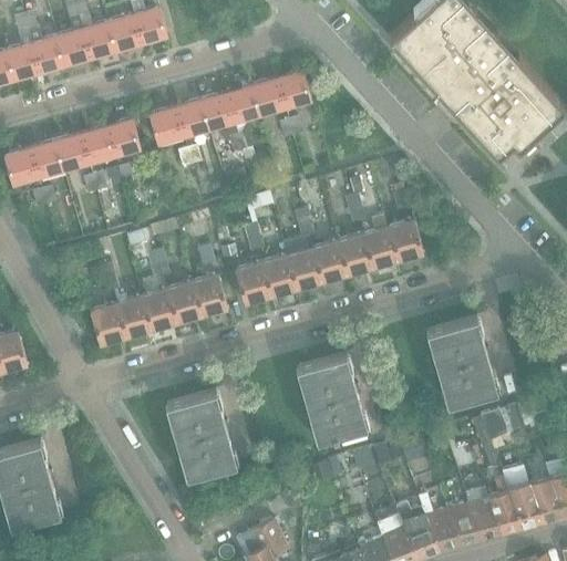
[(13,81),(39,73),(18,0),(14,0),(9,1),(22,48),(6,52),(13,81)]
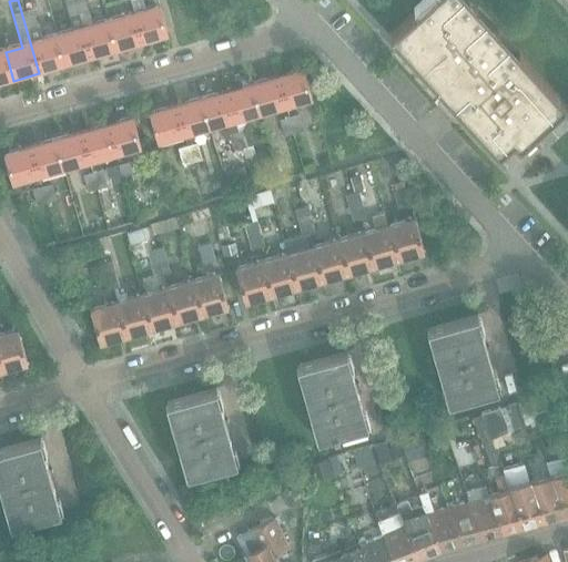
[(64,67),(57,39),(42,42),(33,12),(26,14),(21,0),(18,0),(39,73),(64,67)]
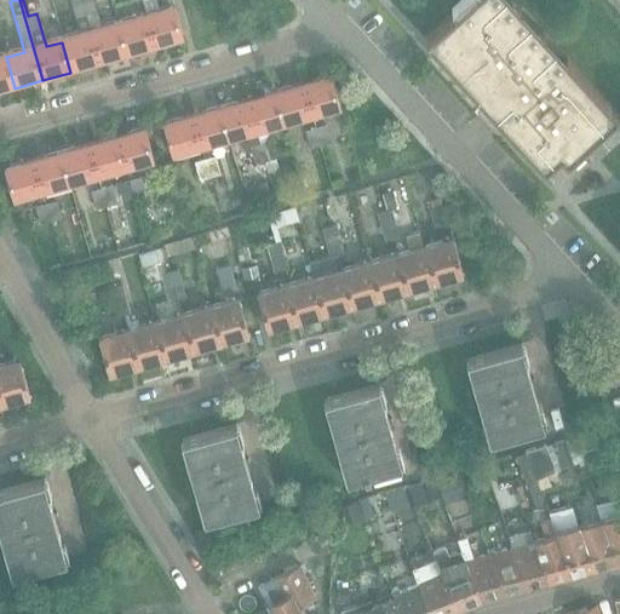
[(125,57),(116,27),(91,34),(87,19),(97,16),(92,0),(84,0),(80,1),(98,66),(125,57)]
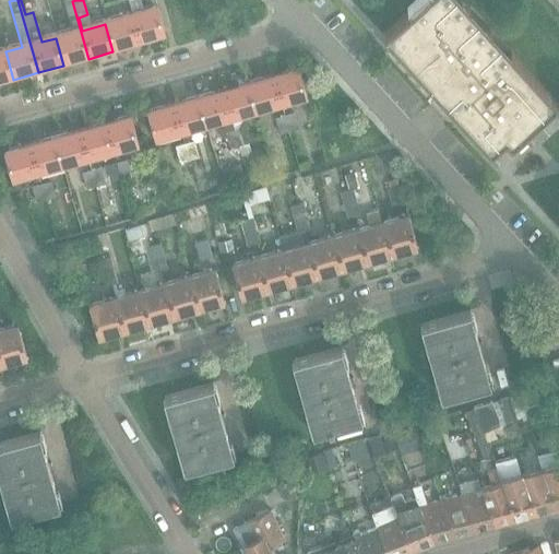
[(432,90),(451,110),(450,112),(494,160),(497,157),(492,153),(504,142),(510,149),(525,136),(528,140),(532,138),(527,133),(554,109),(558,114),(558,112),(558,109),(511,57),(509,58),(510,59),(507,62),(463,14),(466,11),(468,13),(470,11),(466,8),(465,9),(456,0),(418,0),(405,12),(409,15),(384,38),(387,43),(389,40),(407,61),(406,62),(409,67),(411,66),(429,86),(428,87),(431,91),(432,90)]
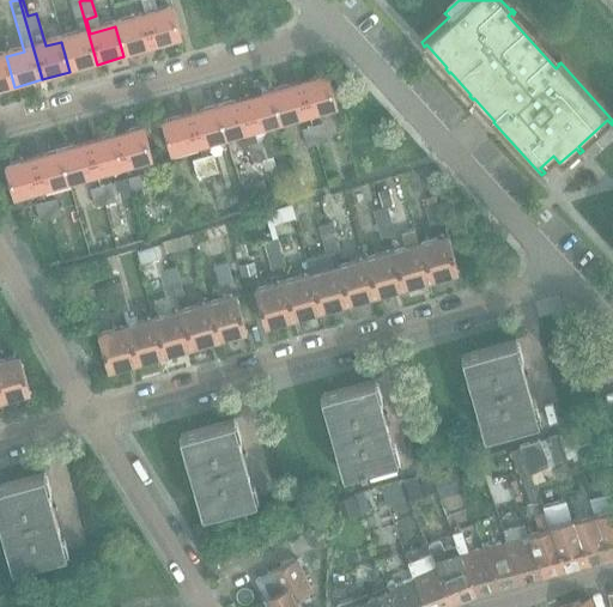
[(70,72),(97,65),(79,1),(71,4),(79,36),(61,42),(70,72)]
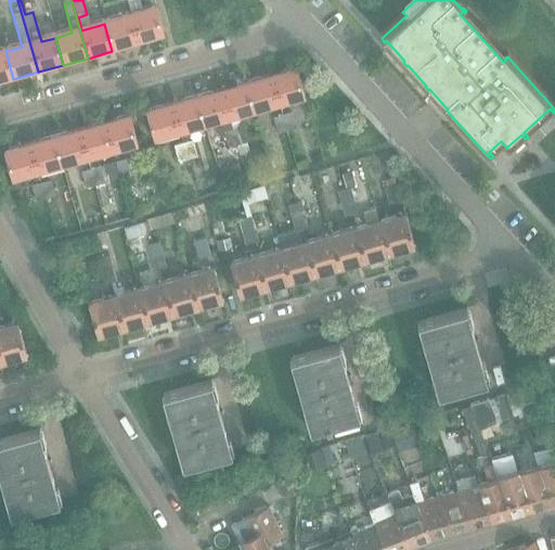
[(129,17),(137,45),(163,37),(155,10),(129,17)]
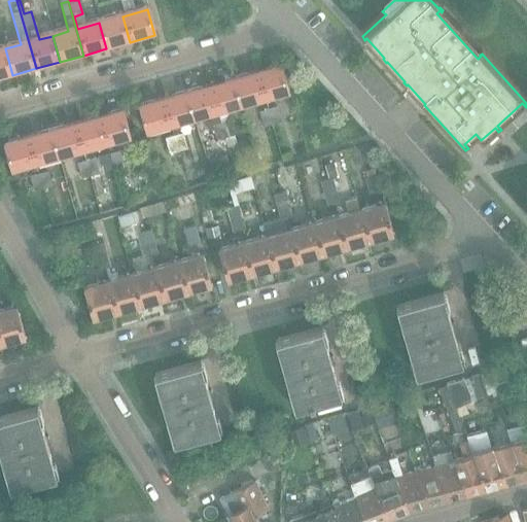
[(106,48),(130,42),(123,16),(99,23),(106,48)]
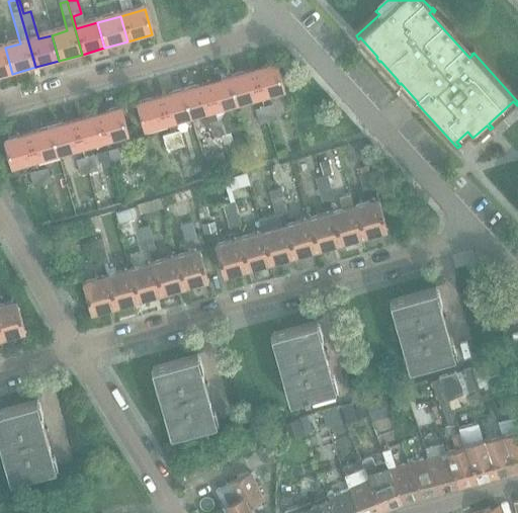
[(0,76),(12,74),(5,48),(0,49),(0,76)]
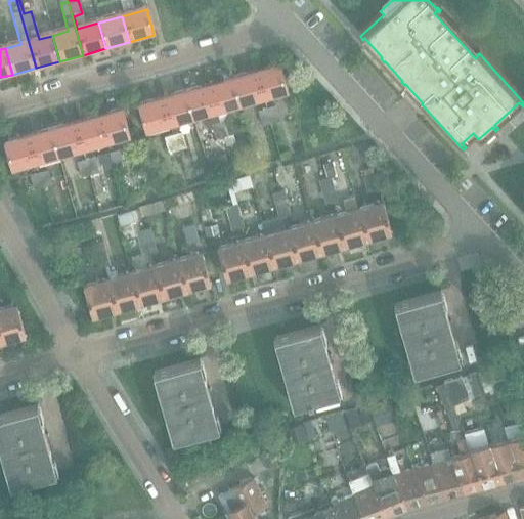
[(255,75),(262,100),(287,94),(278,68),(255,75)]
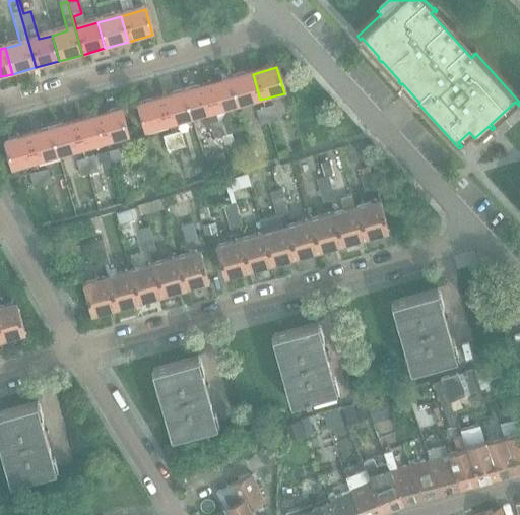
[(239,106),(260,100),(253,74),(230,80),(237,107),(239,106)]
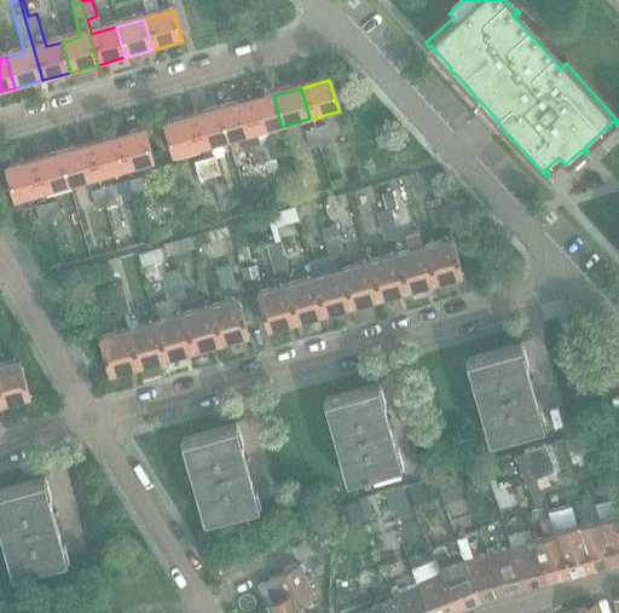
[(287,136),(284,126),(282,127),(273,96),(246,104),(254,134),(256,134),(260,148),(258,148),(264,166),(276,162),(270,140),(287,136)]
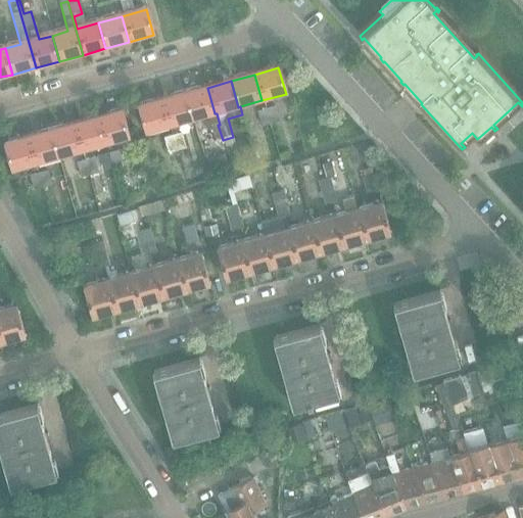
[(192,121),(215,113),(207,88),(185,94),(192,121)]
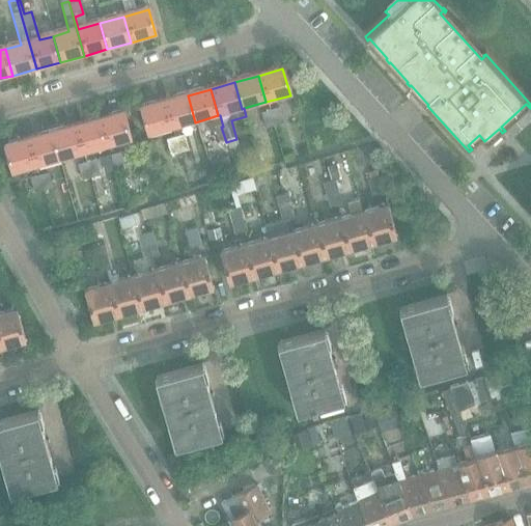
[(171,129),(195,122),(188,95),(164,103),(171,129)]
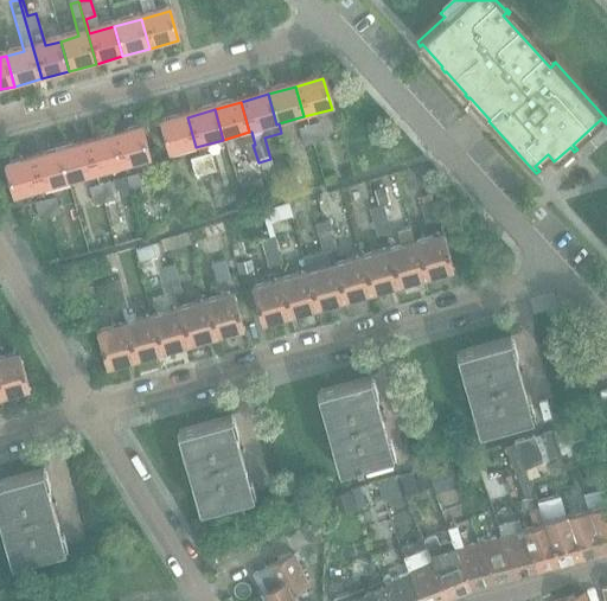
[(167,155),(196,147),(187,117),(159,125),(167,155)]
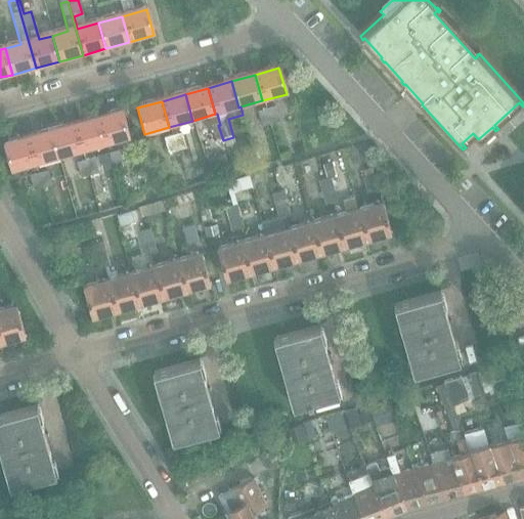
[(265,112),(269,127),(280,124),(276,109),(265,112)]
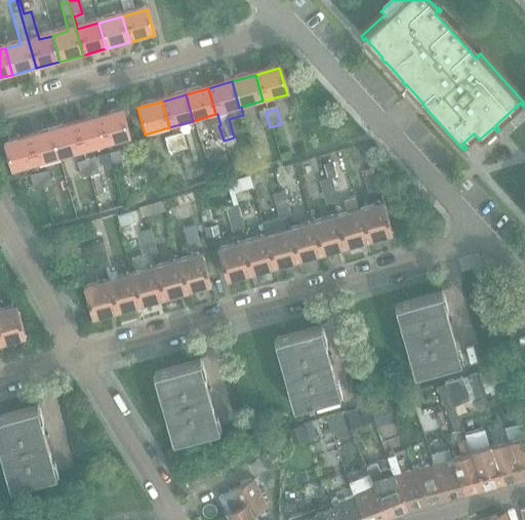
[(98,119),(106,146),(130,138),(122,112),(98,119)]
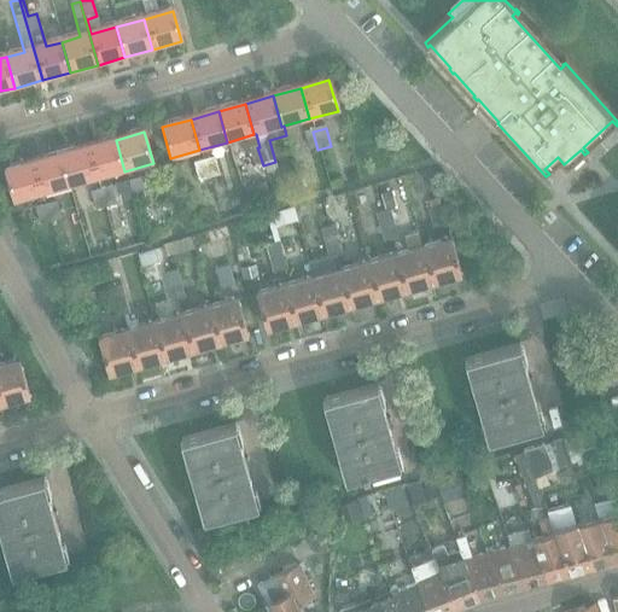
[(309,152),(318,150),(313,132),(304,134),(309,152)]
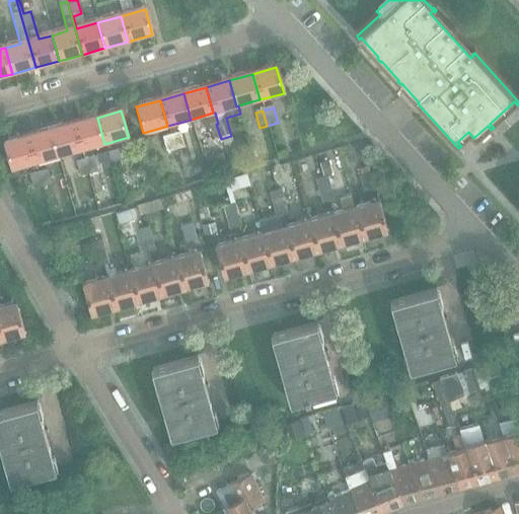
[(81,150),(104,144),(97,118),(74,124),(81,150)]
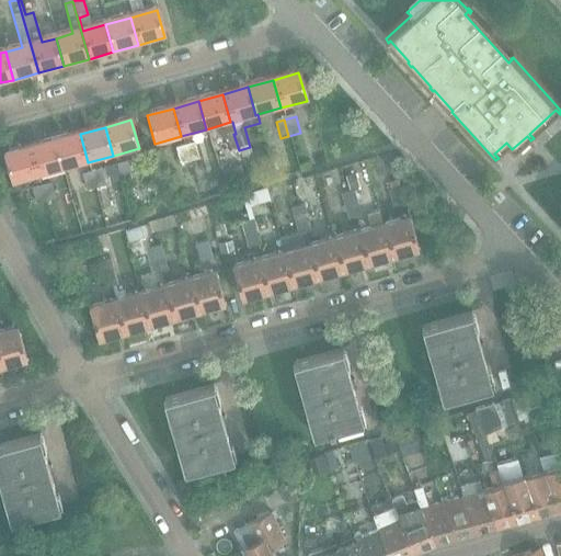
[(63,169),(88,162),(80,134),(55,142),(63,169)]
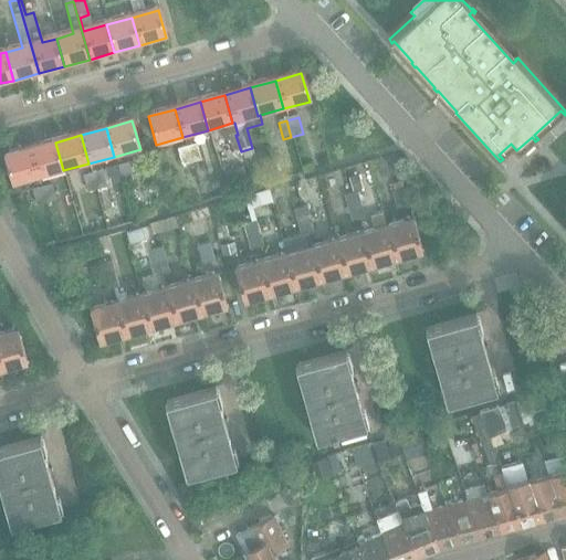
[(233,154),(241,151),(236,135),(229,137),(233,154)]
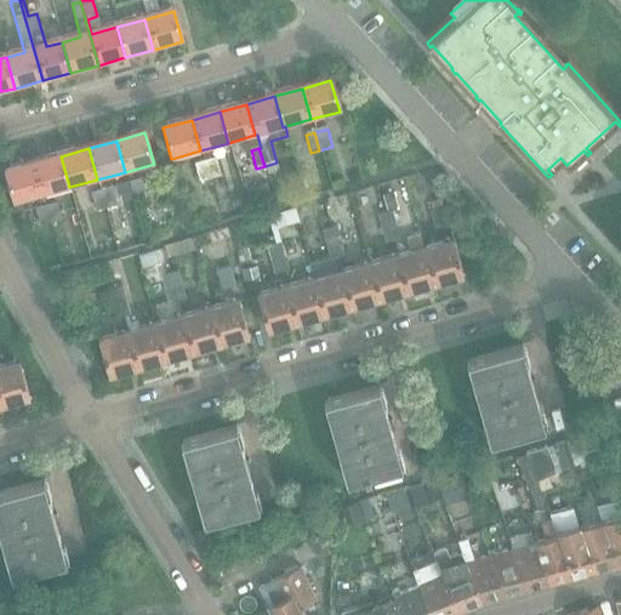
[(41,195),(69,187),(61,157),(33,164),(41,195)]
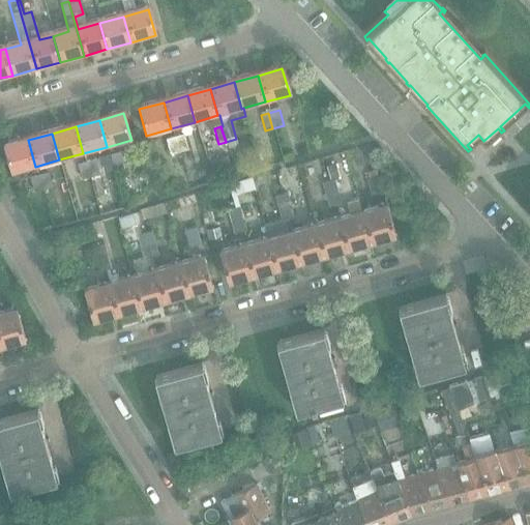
[(174,140),(178,155),(188,152),(184,137),(174,140)]
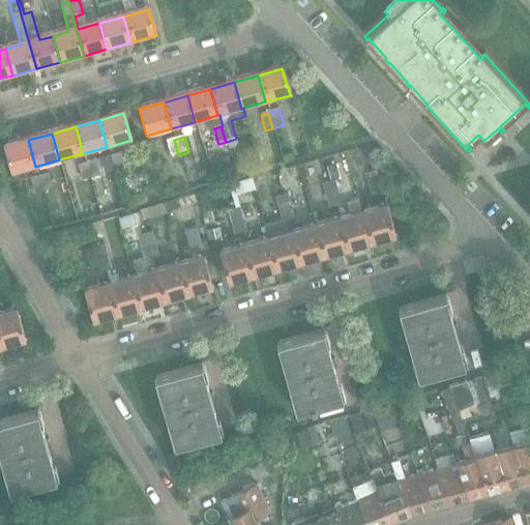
[(11,173),(35,167),(28,140),(3,147),(11,173)]
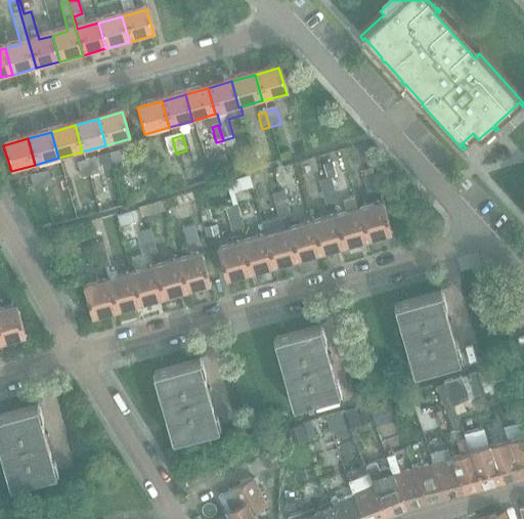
[(169,156),(176,154),(172,138),(165,140),(169,156)]
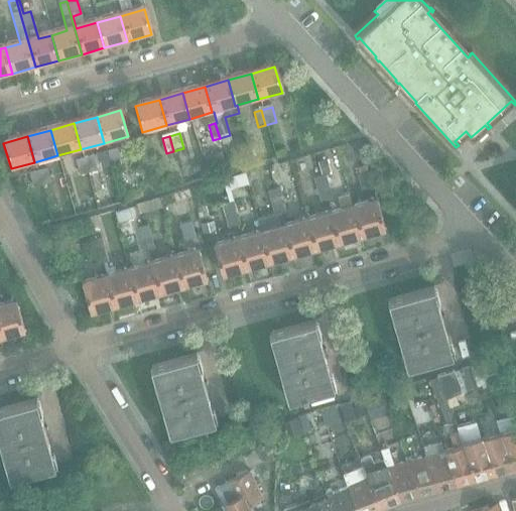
[(108,153),(112,168),(121,166),(117,150),(108,153)]
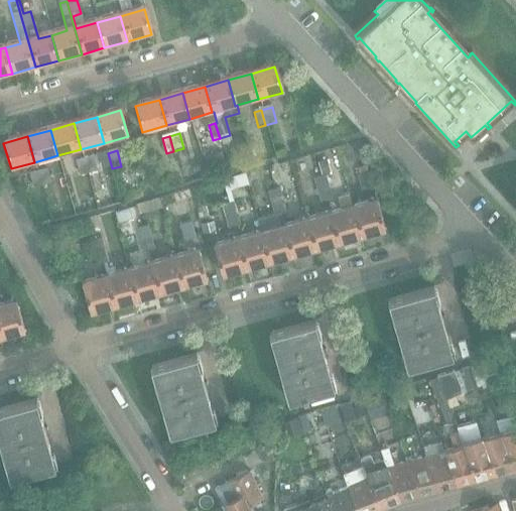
[(84,160),(88,175),(97,172),(93,157),(84,160)]
